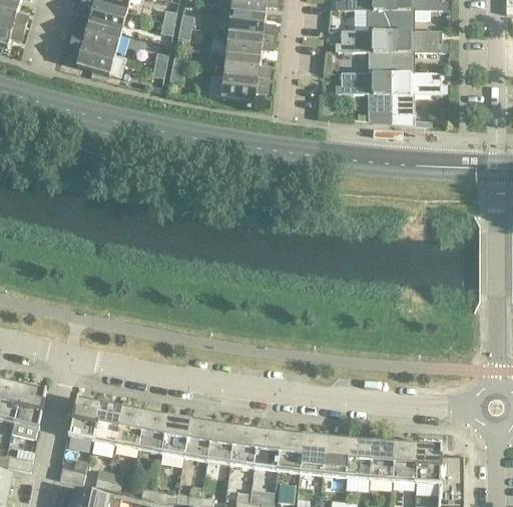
[(19,2),(13,0),(0,0),(0,19),(24,26),(27,16),(25,13),(16,10),(19,2)]
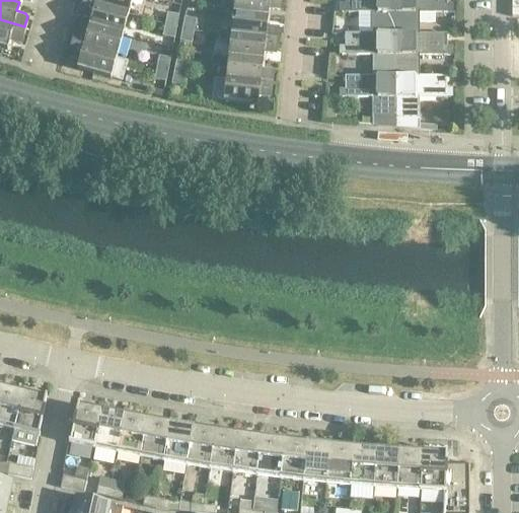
[(128,9),(94,0),(82,0),(81,7),(83,10),(91,13),(89,21),(122,30),(128,9)]
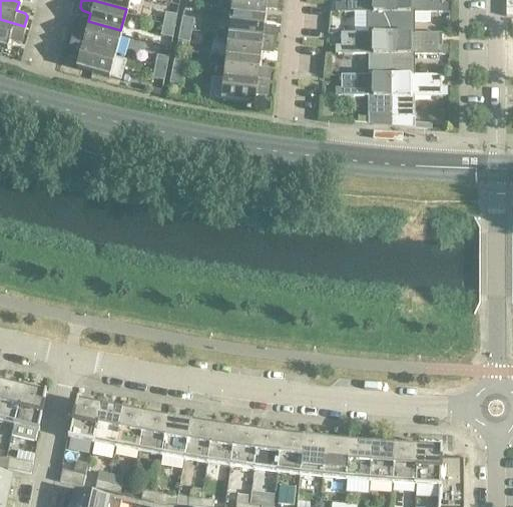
[(93,0),(126,9),(128,0),(93,0)]
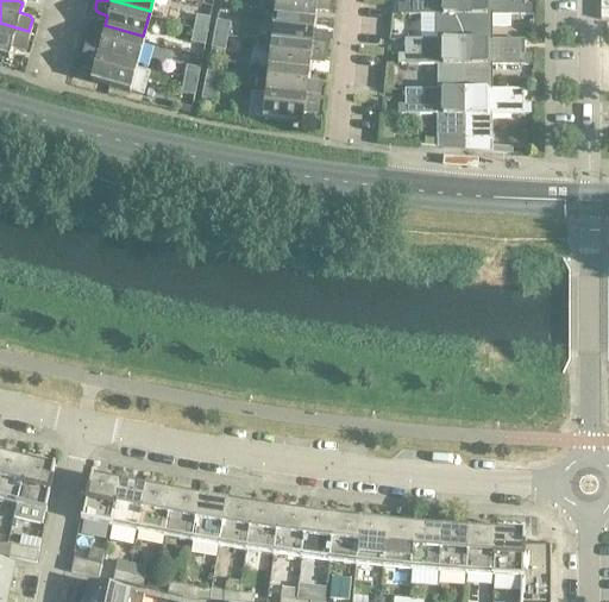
[(275,0),(274,11),(314,16),(315,5),(325,6),(330,2),(330,0),(275,0)]
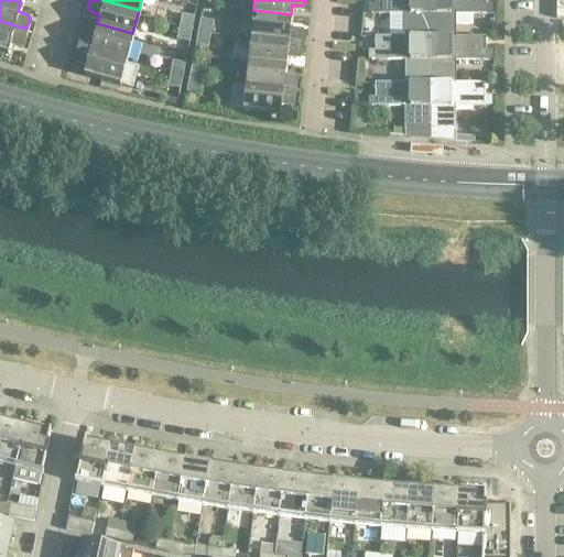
[(410,9),(410,31),(410,32),(430,32),(430,0),(370,0),(370,9),(410,9)]
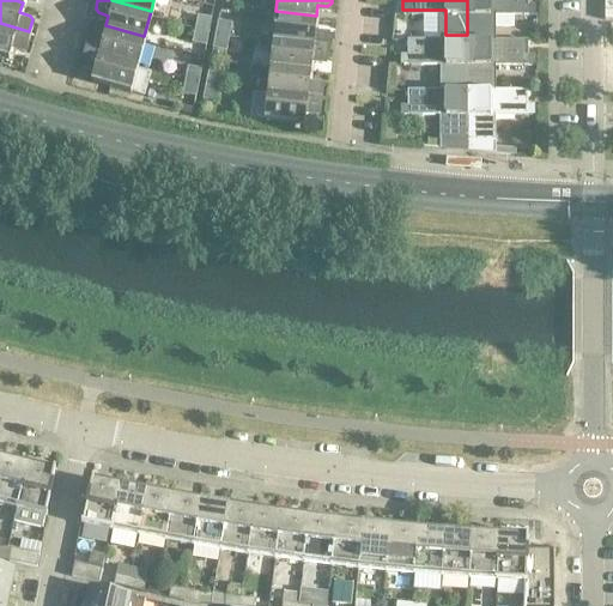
[(467,0),(467,35),(490,35),(490,34),(490,10),(532,10),(532,0),(467,0)]
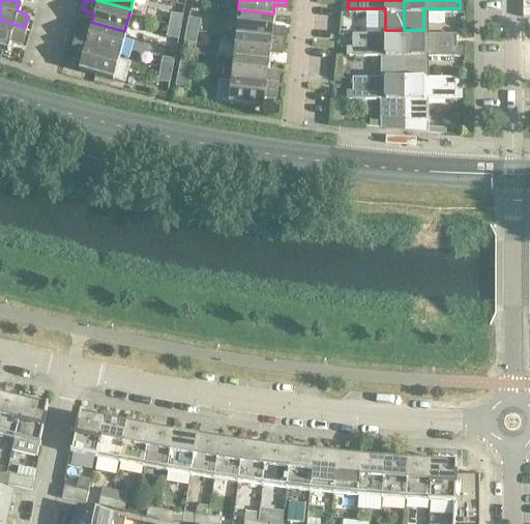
[(170,8),(168,20),(180,23),(182,10),(170,8)]
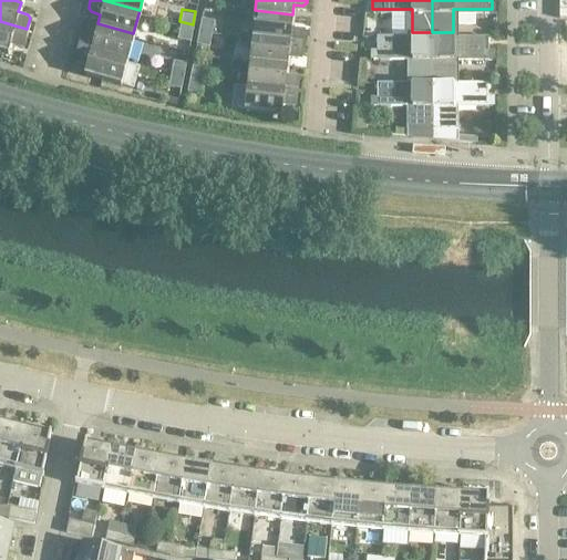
[(292,14),(255,10),(253,33),(302,39),(303,29),(301,24),(291,23),(292,14)]
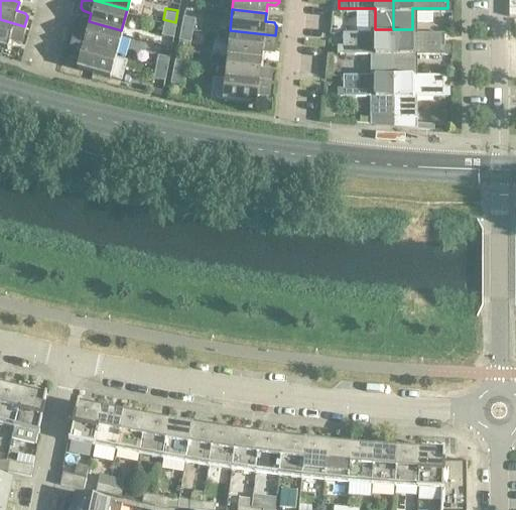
[(195,15),(182,13),(180,24),(192,26),(195,15)]
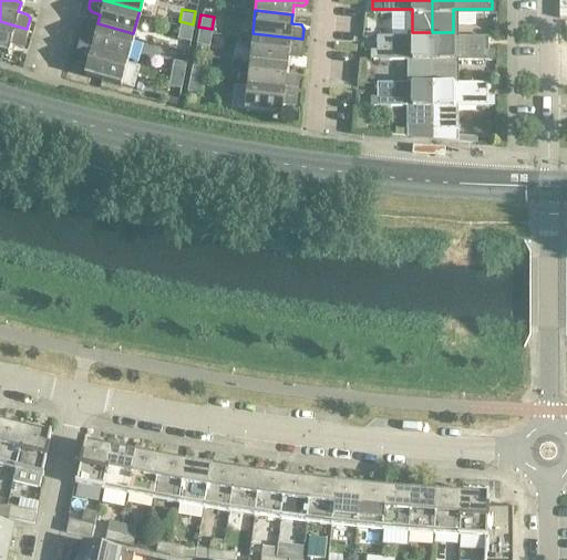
[(27,29),(0,21),(0,47),(8,49),(10,39),(20,41),(24,39),(27,29)]
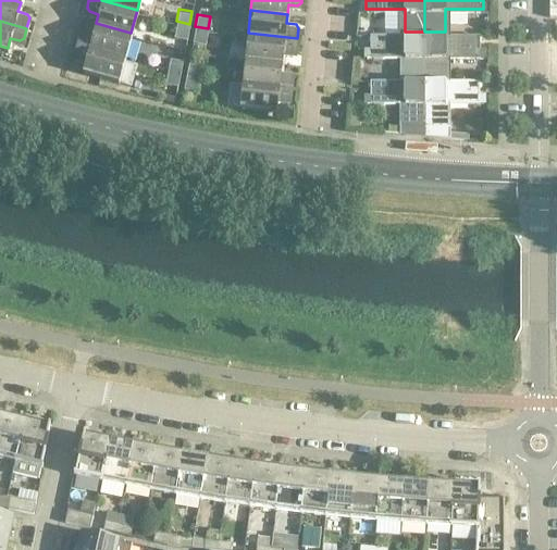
[(189,24),(176,21),(174,34),(187,36),(189,24)]
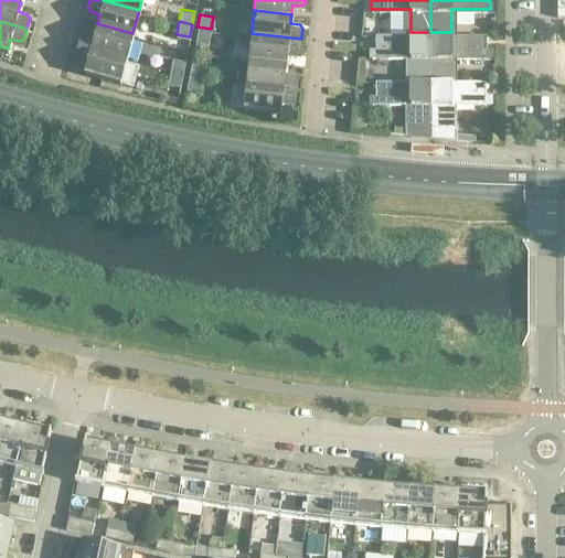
[(132,33),(97,23),(95,33),(85,30),(81,32),(78,43),(127,56),(132,33)]
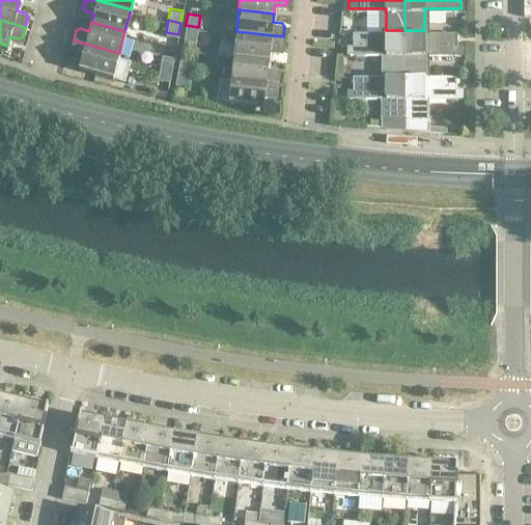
[(198,27),(186,25),(184,36),(196,39),(198,27)]
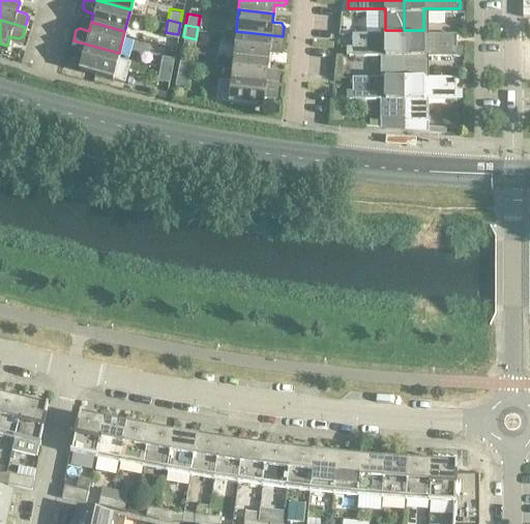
[(385,52),(385,73),(385,74),(404,74),(404,30),(385,30),(385,29),(352,29),(352,42),(348,42),(348,52),(385,52)]
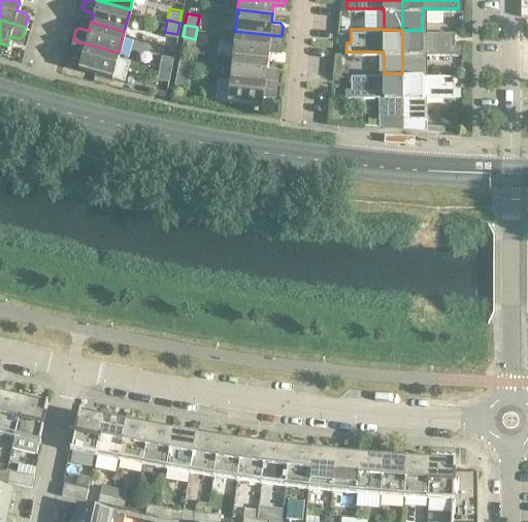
[(455,29),(422,29),(422,30),(402,30),(402,73),(422,73),(422,72),(422,52),(458,52),(458,42),(455,42),(455,29)]
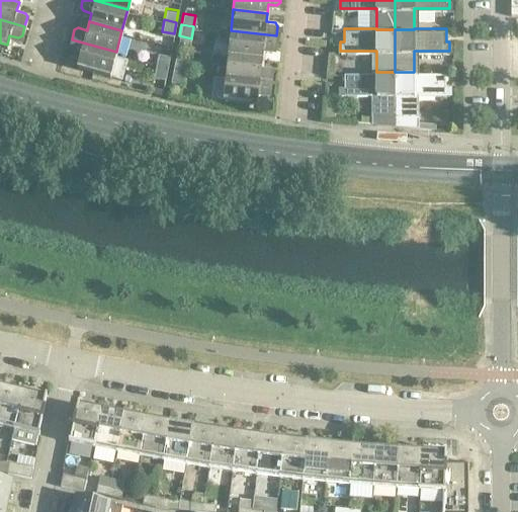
[(276,35),(231,30),(228,53),(262,57),(263,48),(272,49),(275,46),(276,35)]
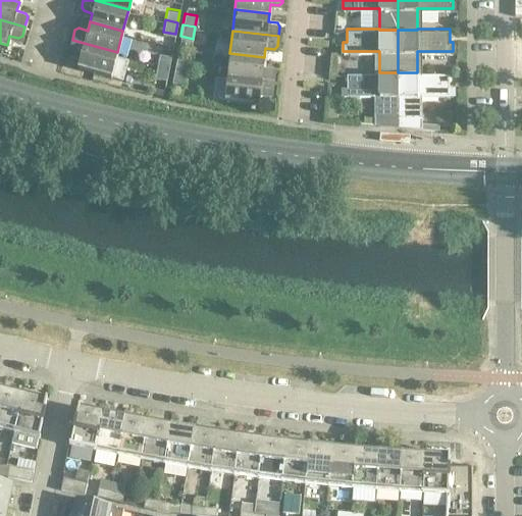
[(117,52),(72,40),(69,49),(71,53),(81,55),(77,64),(111,73),(117,52)]
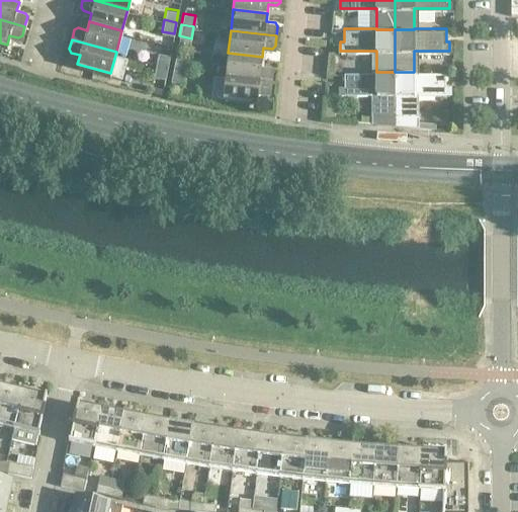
[(158,51),(156,63),(168,65),(170,54),(158,51)]
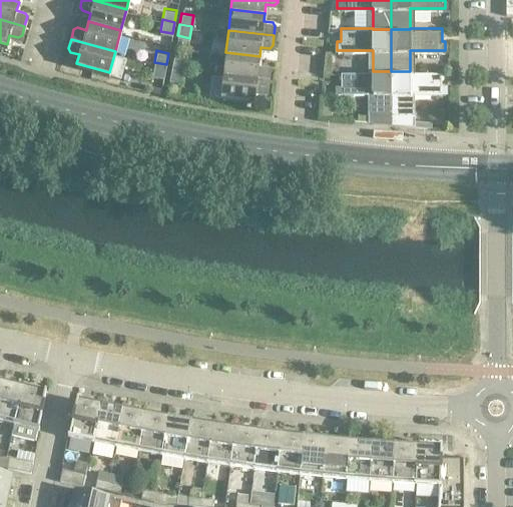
[(260,56),(225,52),(223,73),(269,78),(270,69),(268,65),(259,64),(260,56)]
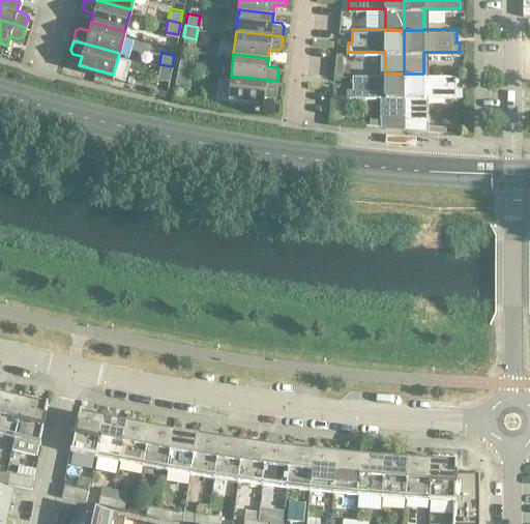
[(192,60),(179,57),(177,69),(189,71),(192,60)]
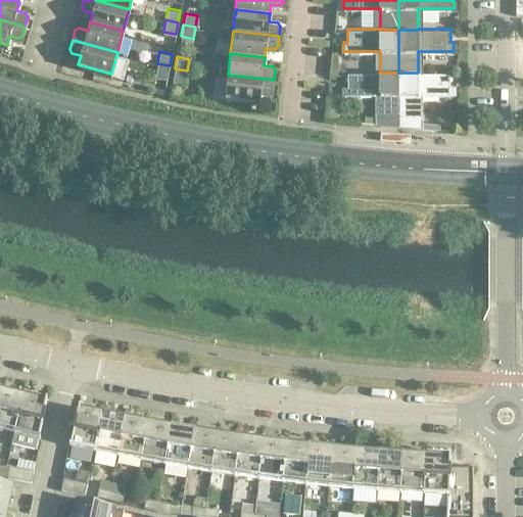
[(170,65),(157,63),(154,75),(167,77),(170,65)]
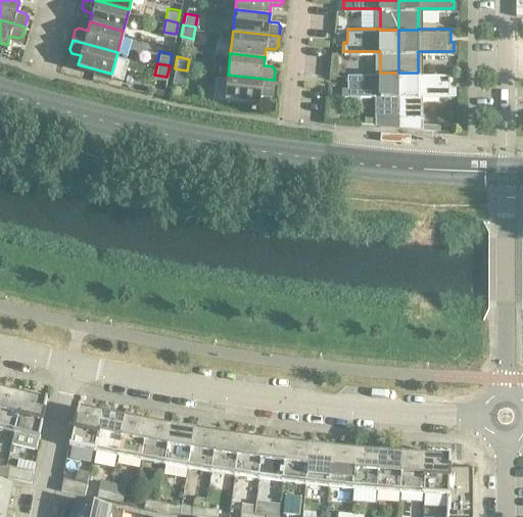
[(187,71),(175,68),(173,80),(185,82),(187,71)]
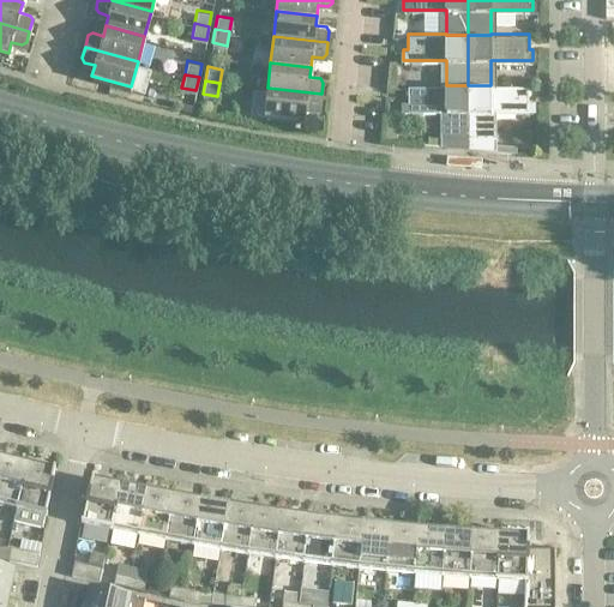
[(403,110),(421,110),(421,134),(416,134),(416,142),(468,146),(468,85),(446,85),(446,84),(408,84),(408,100),(403,100),(403,110)]
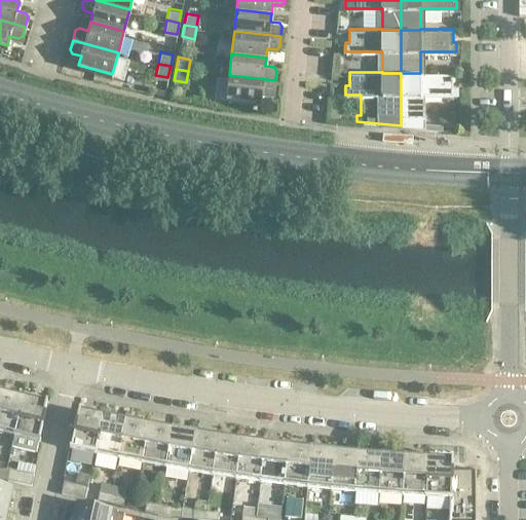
[(453,72),(420,72),(420,73),(401,73),(401,125),(439,128),(439,123),(419,121),(420,117),(420,95),(456,95),(456,85),(453,85),(453,72)]
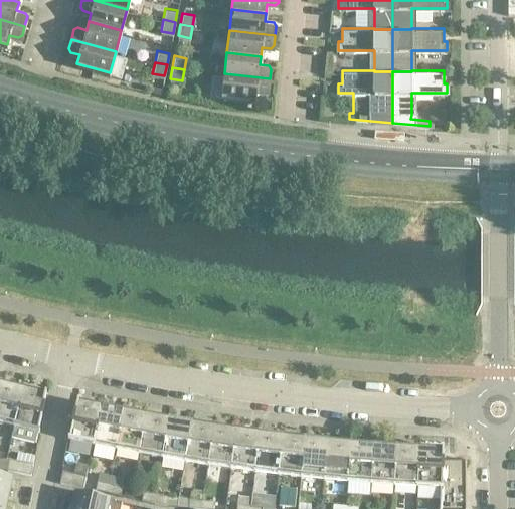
[(270,78),(224,73),(222,96),(255,100),(256,91),(266,92),(269,89),(270,78)]
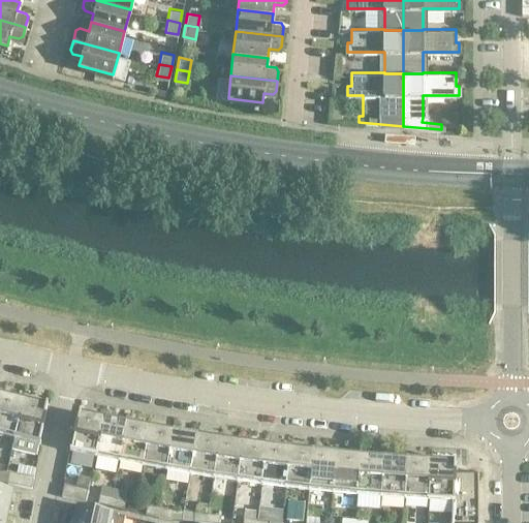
[(23,397),(0,391),(0,430),(14,434),(23,397)]
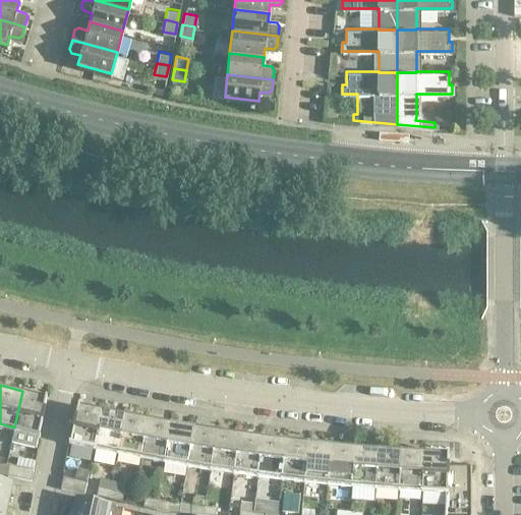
[(22,391),(14,427),(11,439),(37,445),(40,432),(38,432),(46,398),(47,398),(48,397),(22,391)]
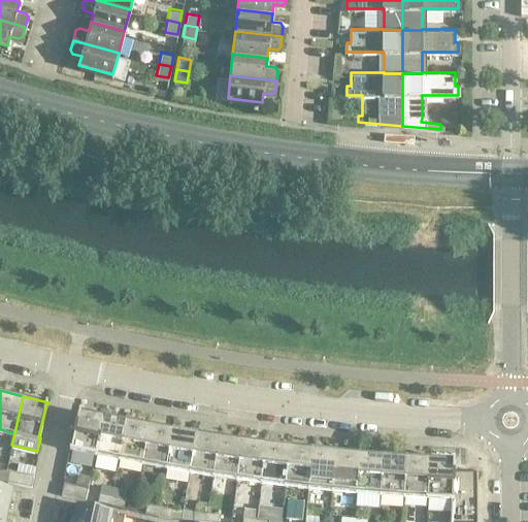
[(70,446),(96,452),(103,415),(78,409),(78,411),(79,411),(72,445),(71,445),(70,446)]
